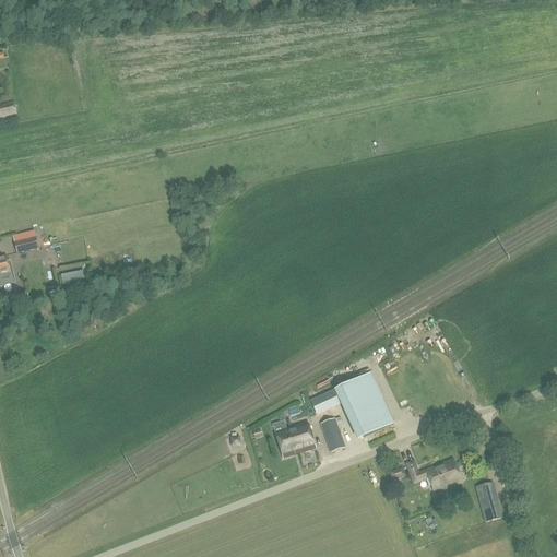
[(0,117),(15,114),(12,99),(0,103),(0,117)]
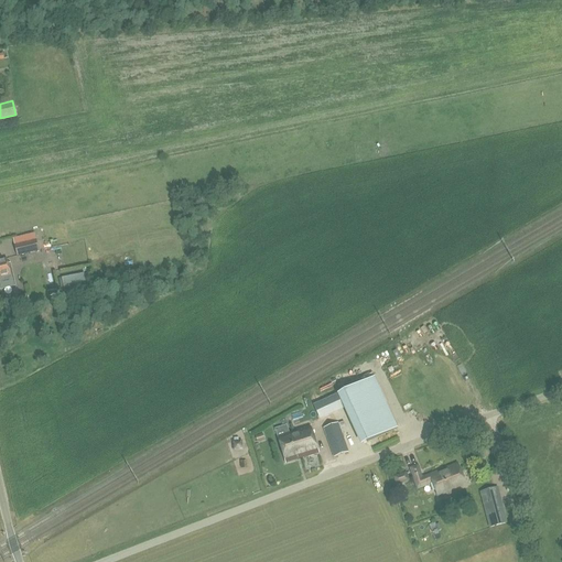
[(21,241),(12,244),(15,254),(36,249),(33,231),(20,235),(21,241)]
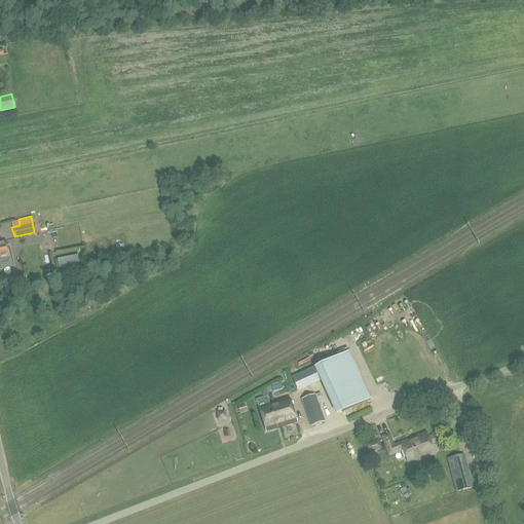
[(0,265),(10,263),(4,238),(0,239),(0,265)]
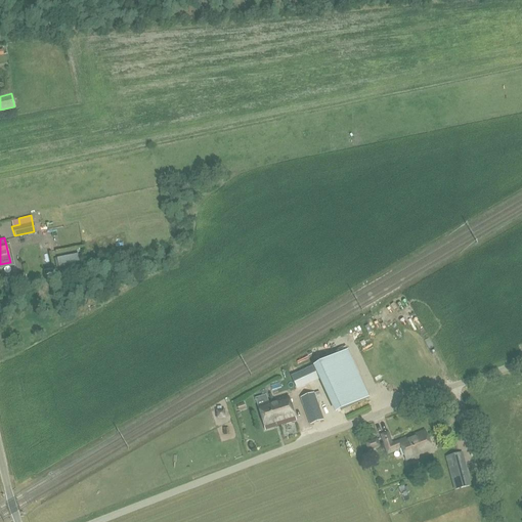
[(11,252),(20,250),(17,237),(9,238),(11,252)]
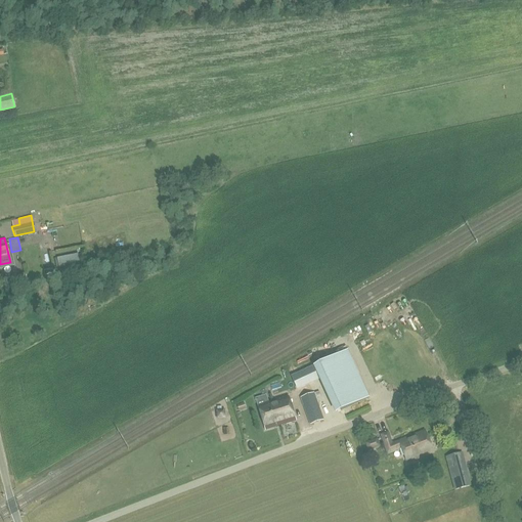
[(333,404),(366,389),(345,340),(310,354),(333,404)]
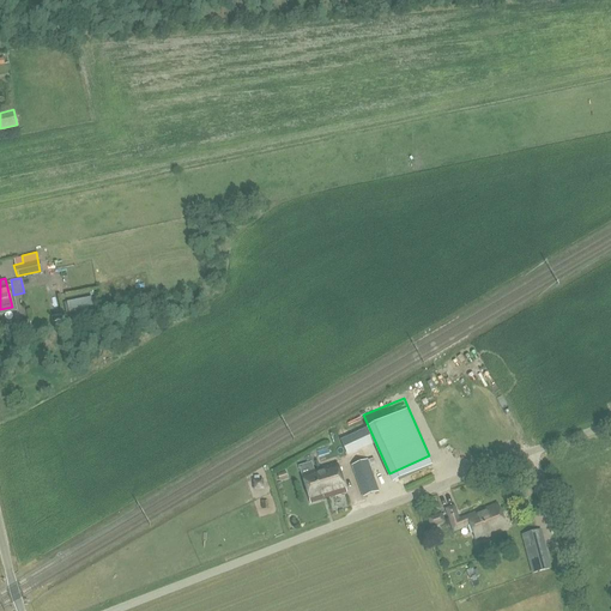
[(346,454),(366,446),(358,430),(339,440),(346,454)]
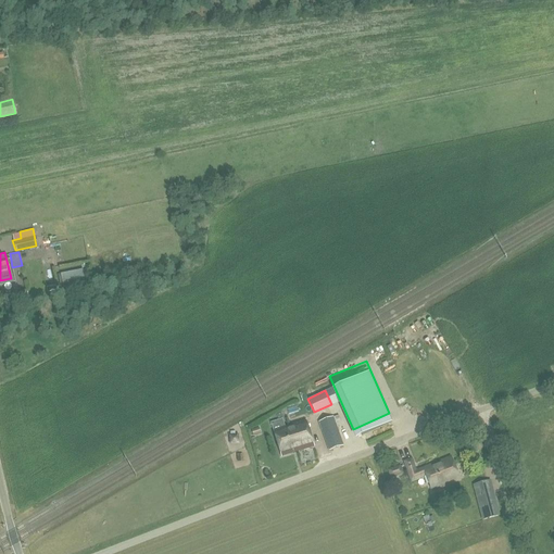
[(300,405),(289,406),(291,417),(302,415),(300,405)]
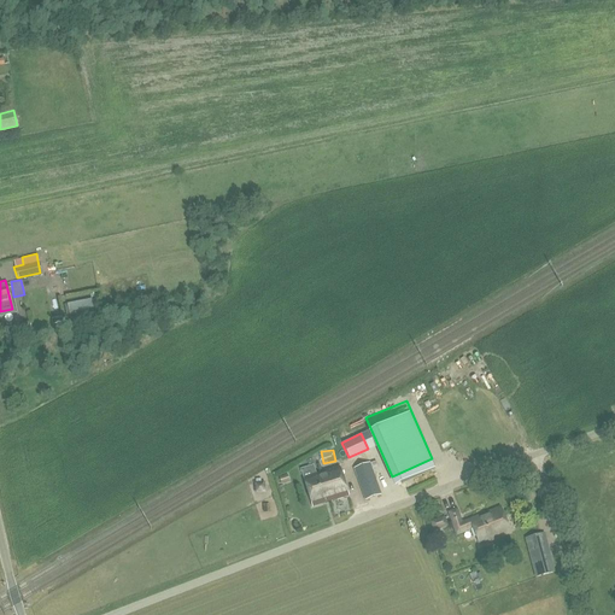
[(303,463),(306,470),(318,462),(315,456),(303,463)]
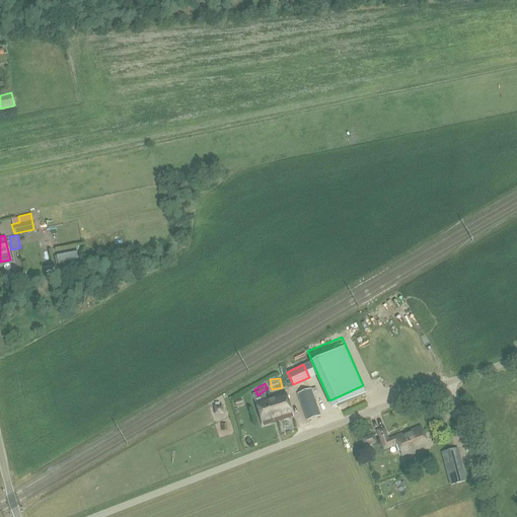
[(306,418),(318,414),(308,387),(296,392),(306,418)]
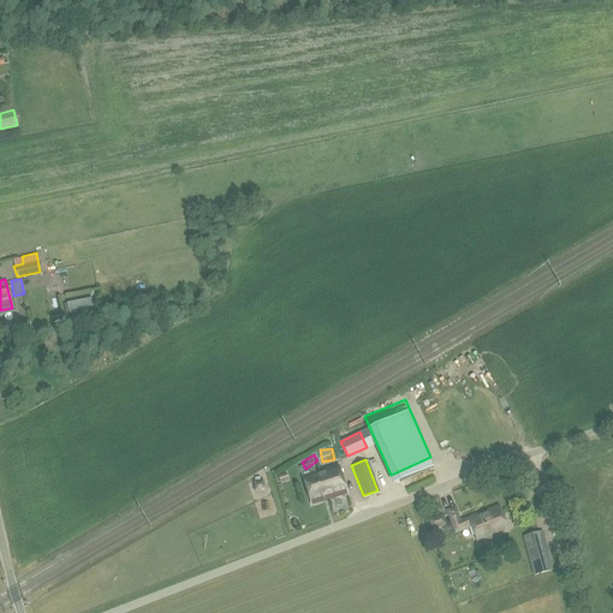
[(309,501),(345,491),(337,464),(301,475),(309,501)]
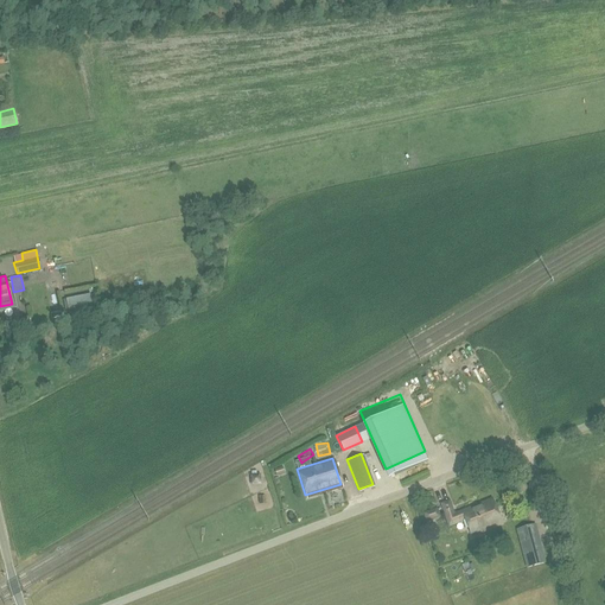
[(273,467),(276,475),(286,471),(282,463),(273,467)]
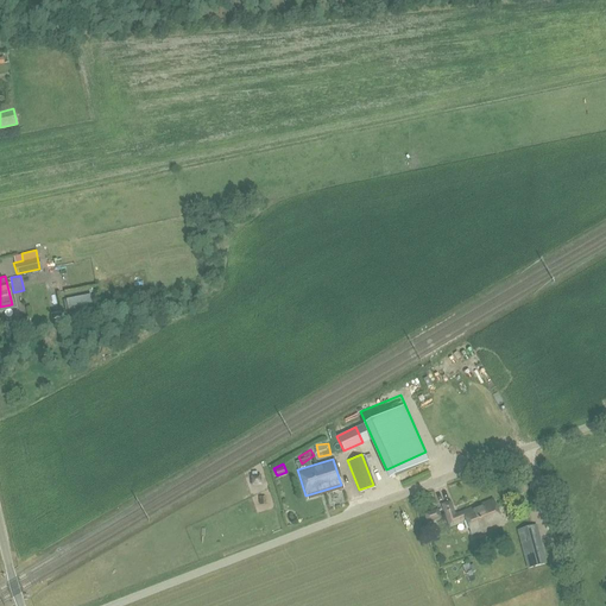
[(471,534),(500,523),(491,499),(452,513),(447,500),(440,503),(448,524),(465,517),(471,534)]
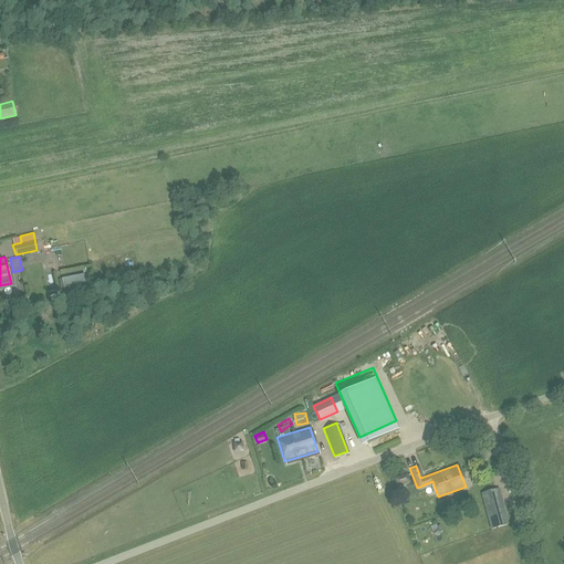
[(399,476),(403,484),(409,482),(407,473),(399,476)]
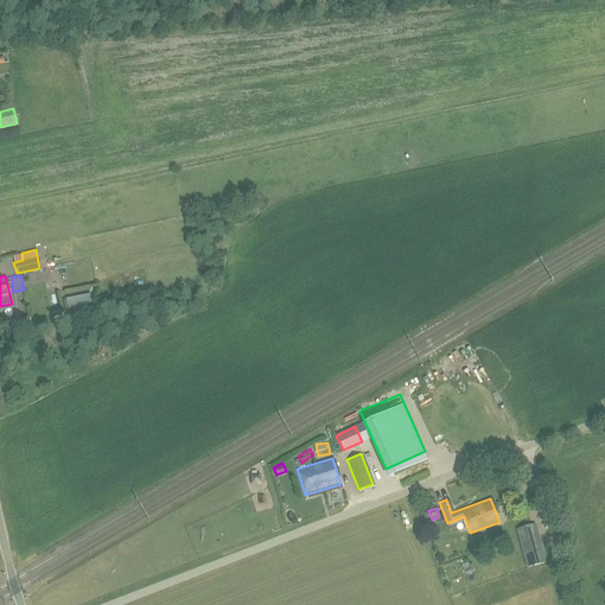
[(526,565),(539,561),(529,524),(515,528),(526,565)]
